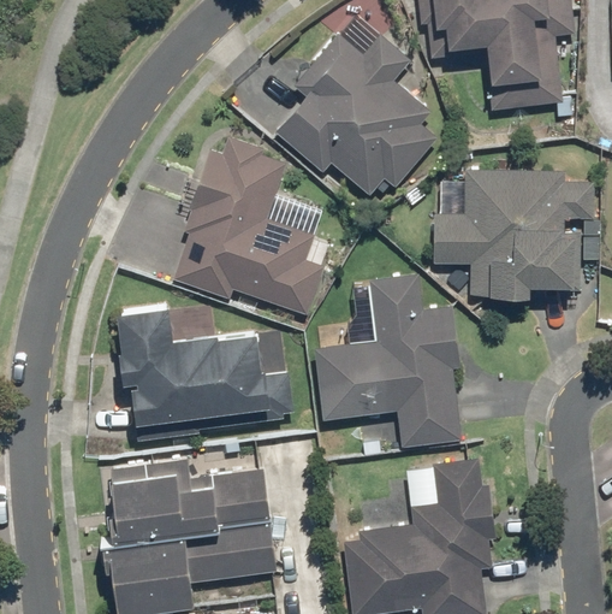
[(575,34),(570,0),(417,0),(422,25),(428,24),(431,49),(445,48),(445,49),(482,45),(487,84),(489,83),(493,111),(564,101),(556,36),(575,34)]
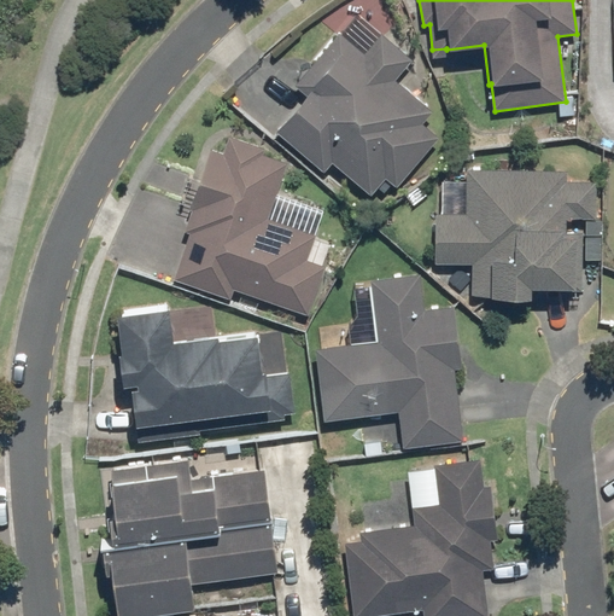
[(308,96),(276,132),(323,173),(332,163),(370,196),(386,178),(397,187),(439,138),(424,125),(433,114),(396,81),(413,62),(381,34),(364,54),(341,34),(296,86),(308,96)]
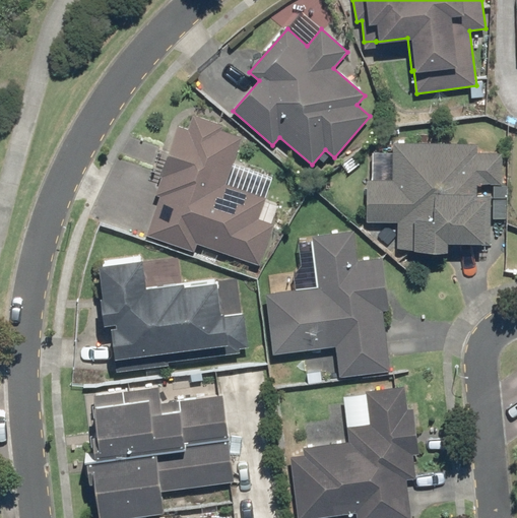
[(160,196),(146,237),(194,252),(197,244),(260,266),(274,224),(259,219),(266,199),(225,185),(242,137),(221,131),(223,126),(193,116),(188,130),(178,126),(160,176),(162,177),(155,195),(160,196)]
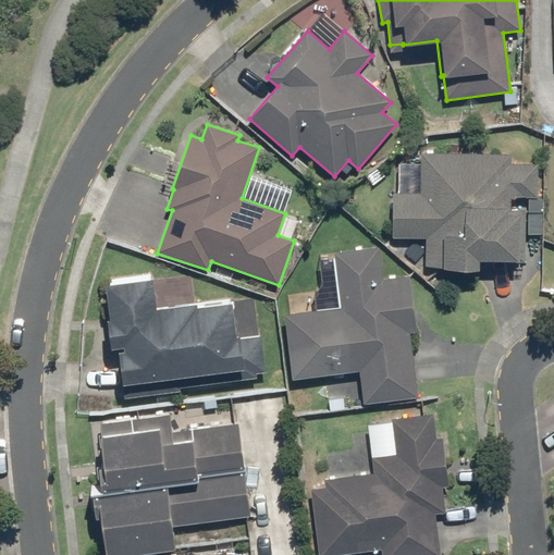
[(511,155),(420,153),(420,194),(393,194),(392,237),(427,238),(427,268),(476,269),(476,259),(515,260),(515,256),(526,256),(526,210),(511,210),(511,197),(538,198),(538,164),(511,164),(511,155)]
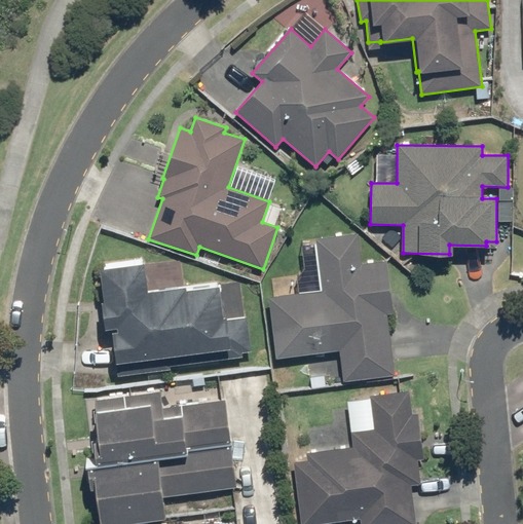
[(268,298),(276,360),(340,350),(344,382),(396,374),(387,314),(393,313),(385,262),(362,265),(358,234),(314,240),(323,291),(268,298)]
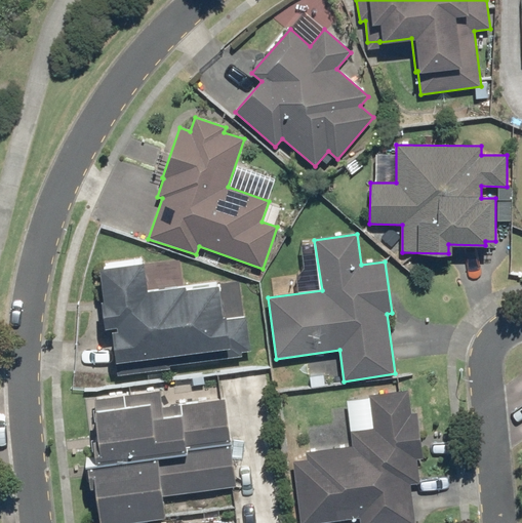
[(108,331),(112,362),(116,361),(117,376),(171,369),(170,367),(243,358),(242,352),(252,351),(248,317),(224,320),(224,316),(221,317),(216,285),(183,289),(183,285),(144,290),(141,263),(96,268),(101,300),(98,300),(102,327),(114,325),(114,330),(108,331)]
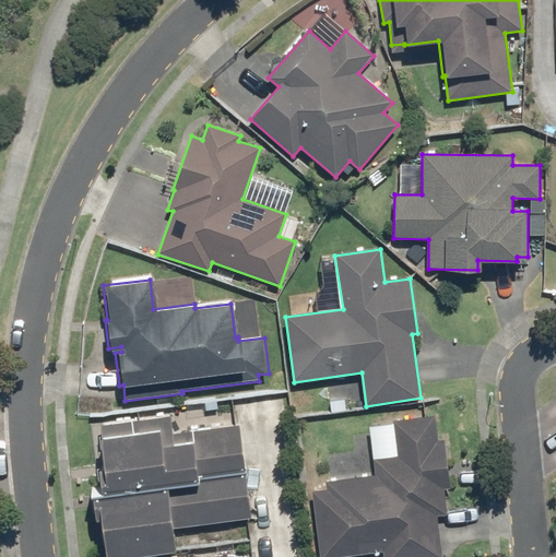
[(328,492),(314,493),(321,556),(343,556),(383,552),(383,556),(442,556),(437,517),(447,516),(444,489),(450,488),(444,441),(439,441),(436,416),(393,422),(398,458),(375,460),(376,476),(327,482),(328,492)]
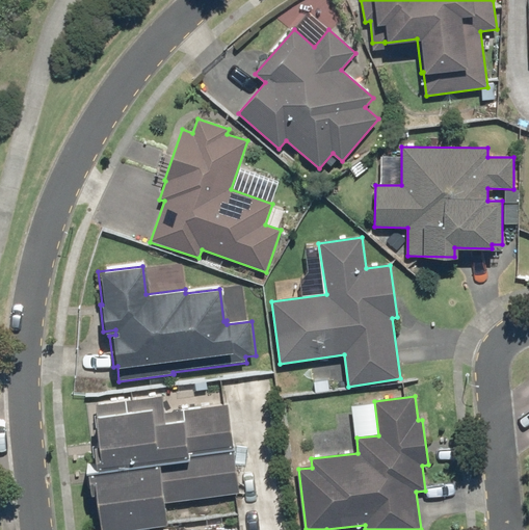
[(89,446),(93,469),(233,451),(227,405),(163,414),(161,398),(96,406),(97,416),(91,416),(96,446),(89,446)]
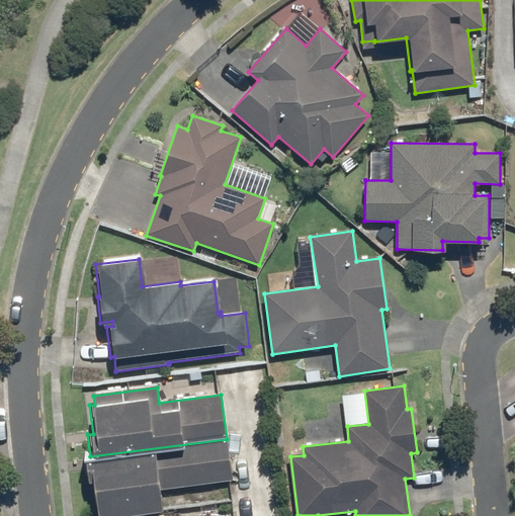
[(88,480),(94,515),(113,515),(159,509),(156,492),(233,481),(227,441),(82,462),(84,481),(88,480)]
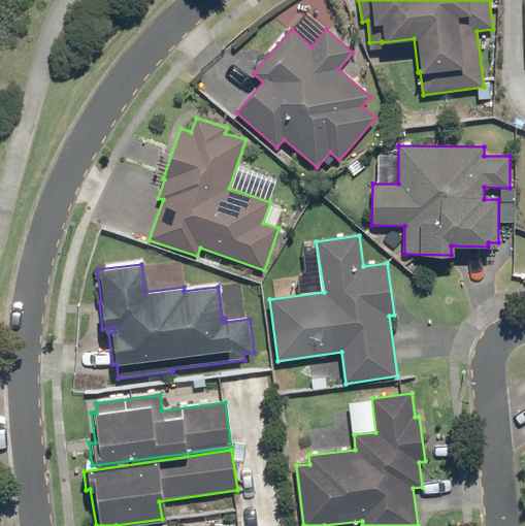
All buildings are outlined.
